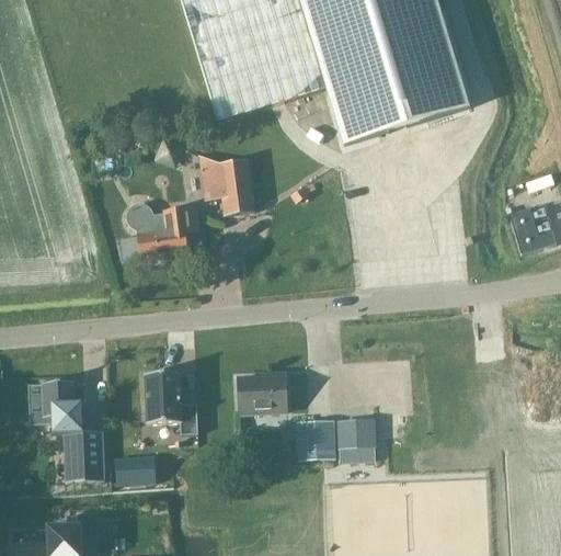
[(469,105),(437,0),(181,0),(217,120),(327,86),(343,143),(469,105)]
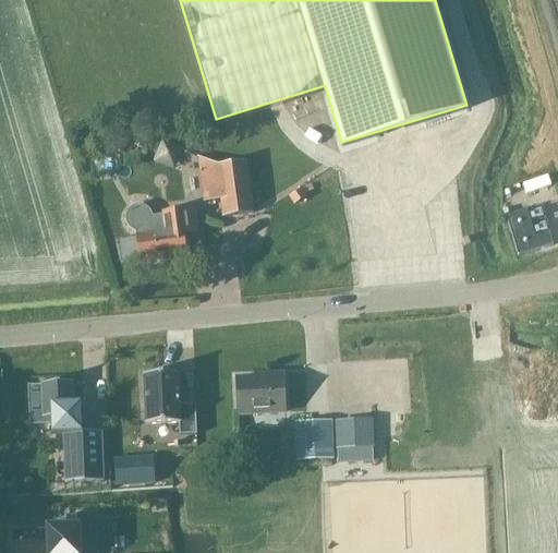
[(245,157),(216,160),(222,213),(253,208),(245,157)]
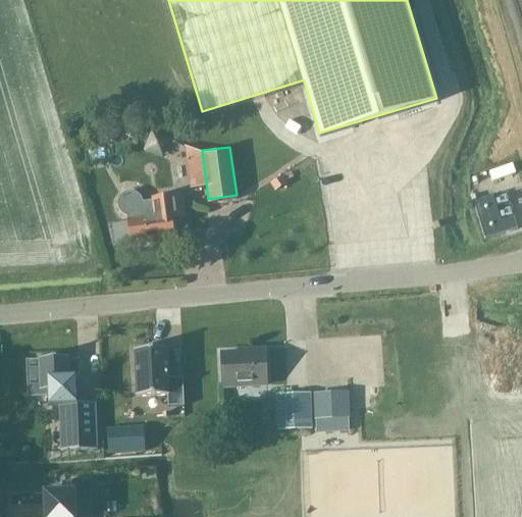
[(152,194),(142,195),(141,192),(140,190),(137,187),(135,186),(132,185),(127,185),(124,187),(122,188),(120,191),(118,194),(118,197),(118,200),(119,203),(121,206),(124,208),(127,209),(131,237),(173,231),(173,223),(178,222),(174,189),(152,192),(152,194)]
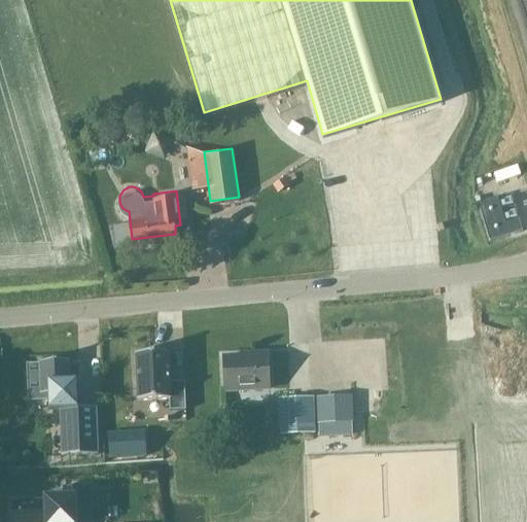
[(488,237),(522,227),(519,215),(504,219),(497,194),(477,200),(488,237)]
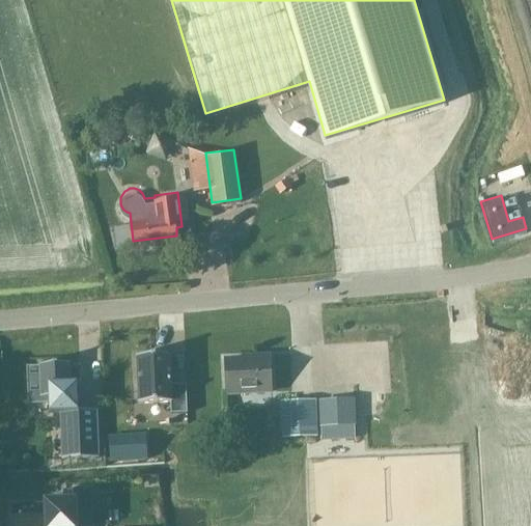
[(170,350),(137,351),(139,397),(170,396),(171,408),(187,408),(186,379),(171,380),(170,350)]
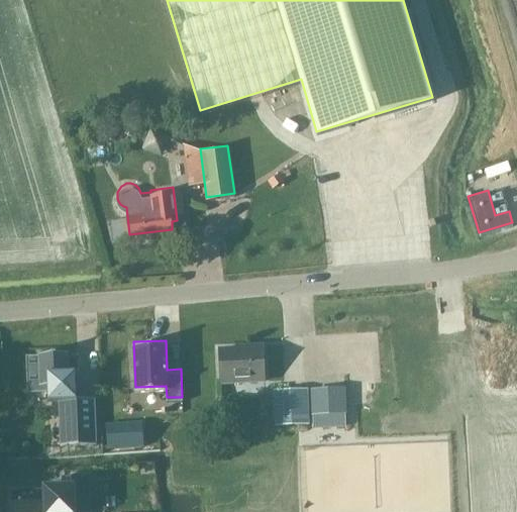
[(245,345),(218,346),(219,380),(263,378),(262,342),(245,343),(245,345)]
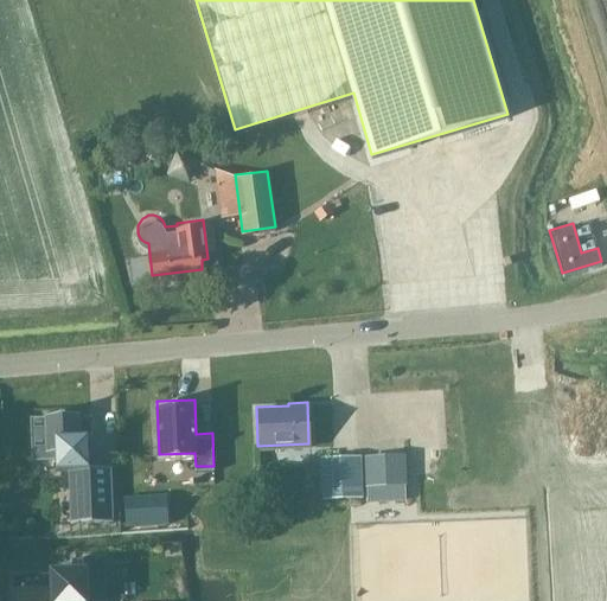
[(44,414),(30,414),(31,448),(45,448),(45,449),(55,449),(56,468),(68,467),(68,486),(69,519),(84,519),(113,518),(110,465),(89,465),(87,434),(81,434),(80,410),(43,411),(44,414)]
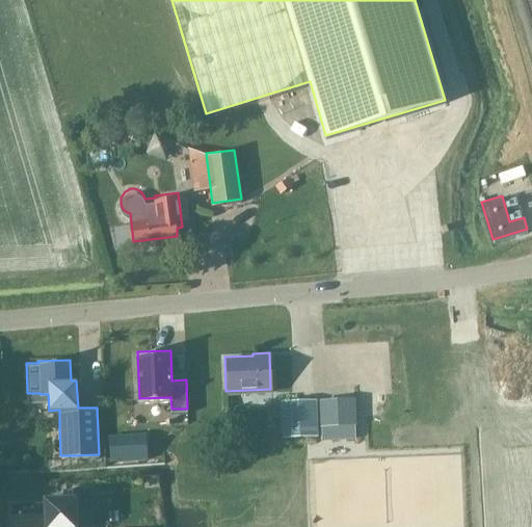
[(282,398),(283,435),(318,433),(316,396),(282,398)]
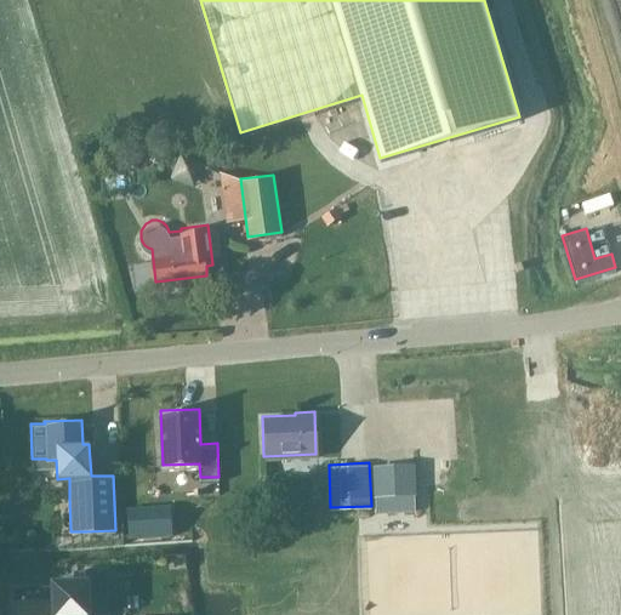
[(51,585),(15,586),(16,614),(89,614),(89,598),(103,597),(102,568),(73,569),(73,581),(51,582),(51,585)]
